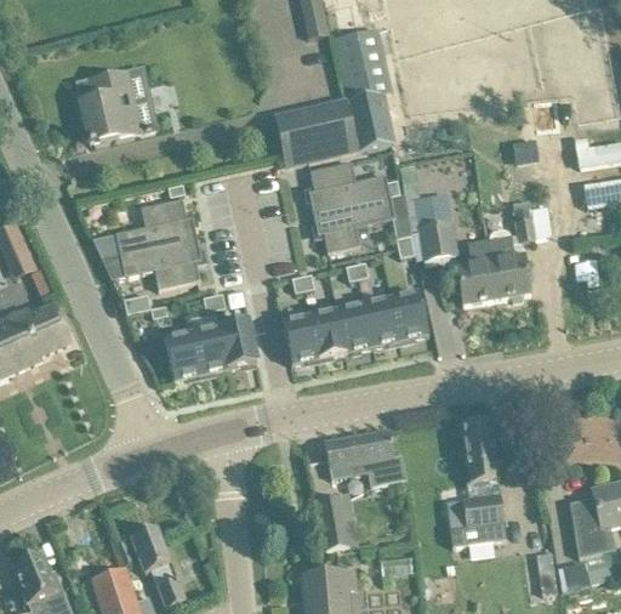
[(330,33),(322,0),(300,0),(308,38),(330,33)]
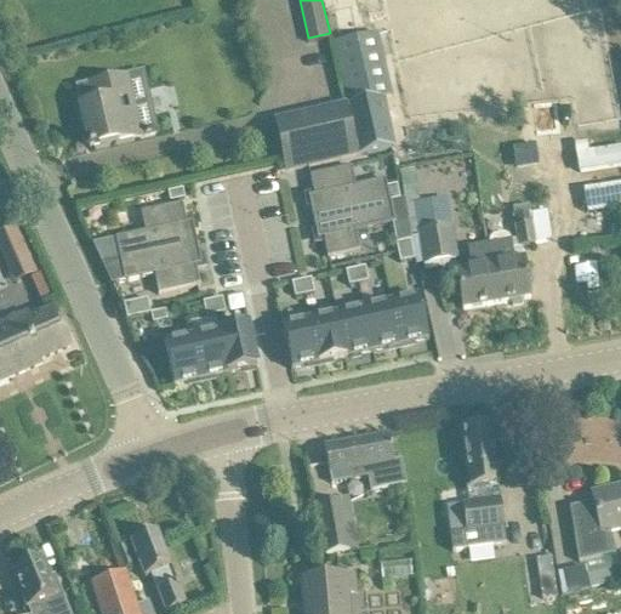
[(334,37),(347,96),(358,149),(396,141),(386,92),(393,90),(379,26),(334,37)]
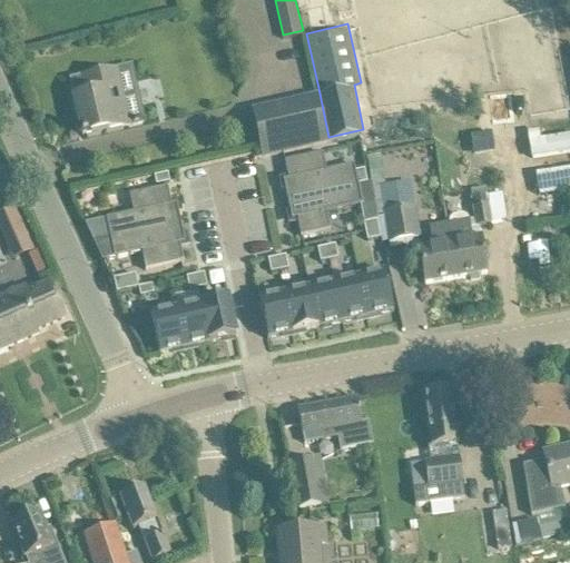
[(69,76),(74,92),(82,130),(134,118),(120,63),(69,76)]
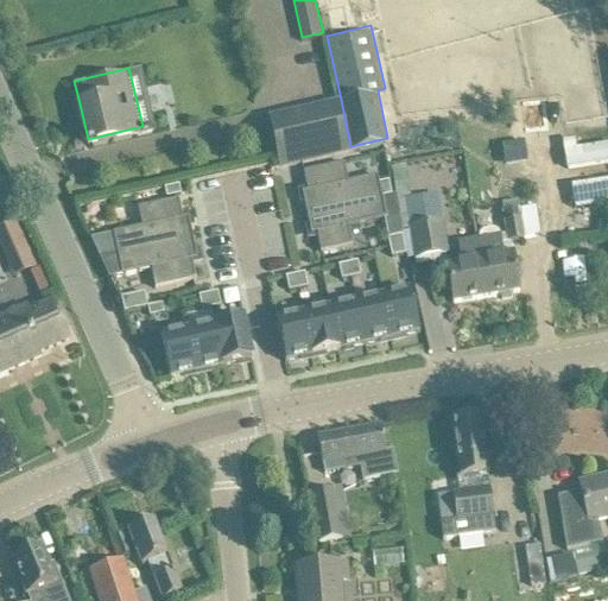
[(350,146),(340,94),(267,111),(279,164),(352,147),(350,146)]
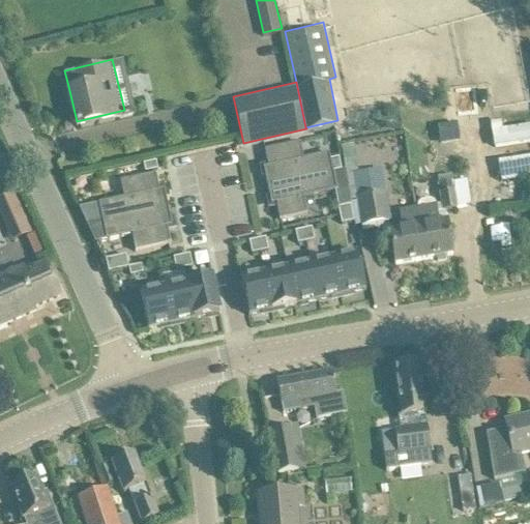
[(458,120),(438,123),(440,138),(460,135),(458,120)]
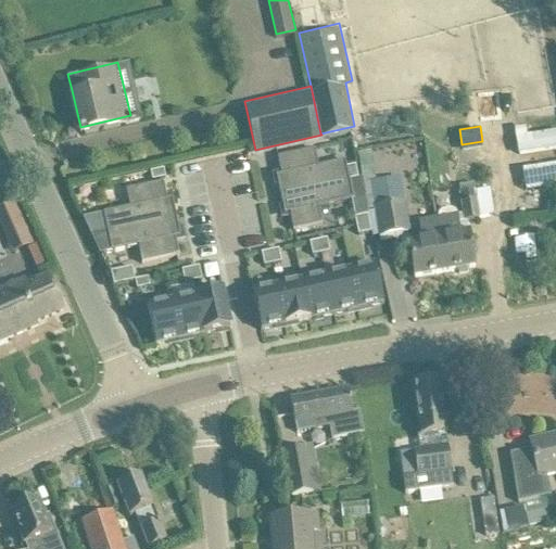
[(349,175),(346,162),(345,155),(318,162),(314,144),(277,152),(281,169),(276,170),(280,190),(349,175)]
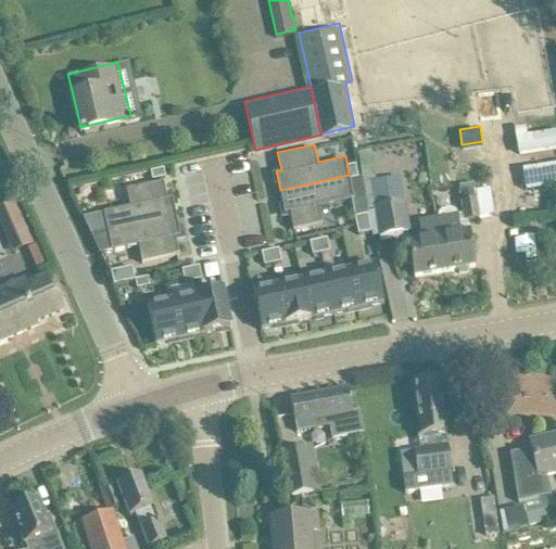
[(555,158),(523,164),(527,186),(555,180),(555,158)]
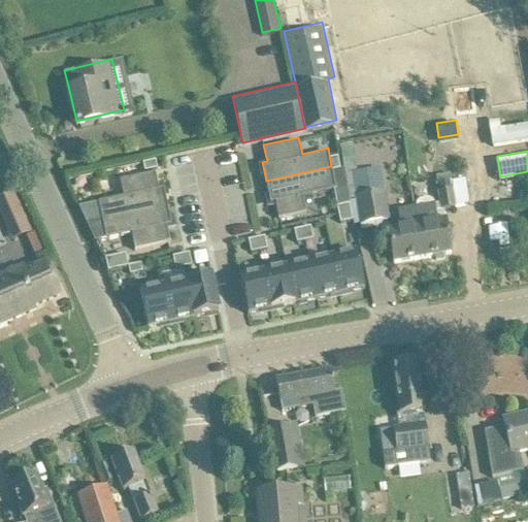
[(329,154),(331,166),(339,164),(337,152),(329,154)]
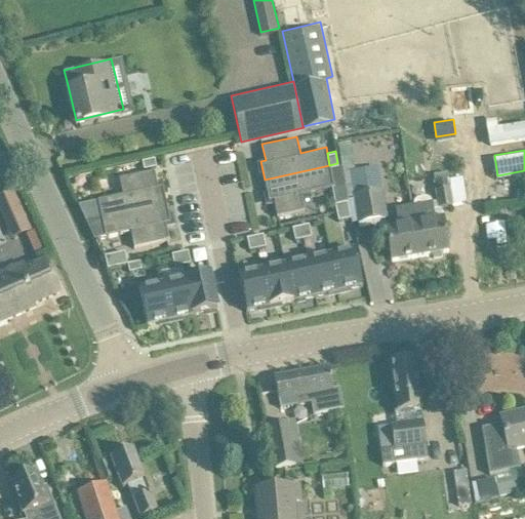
[(154,155),(142,157),(144,165),(156,163),(154,155)]
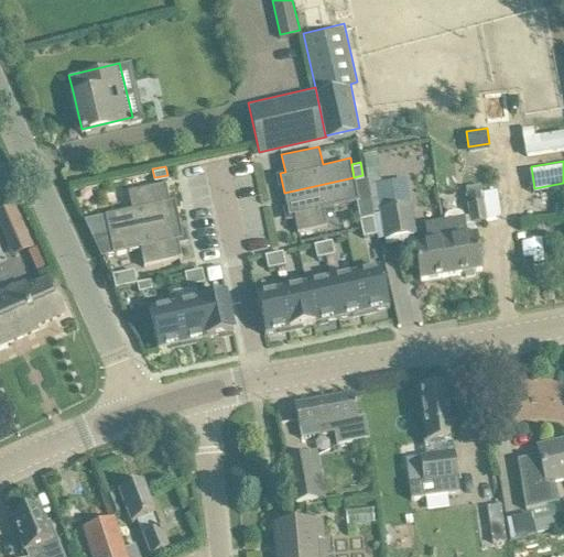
[(407,174),(368,181),(371,196),(379,235),(386,233),(386,235),(387,241),(402,238),(404,250),(418,248),(416,241),(415,241),(413,229),(416,229),(411,199),(407,174)]
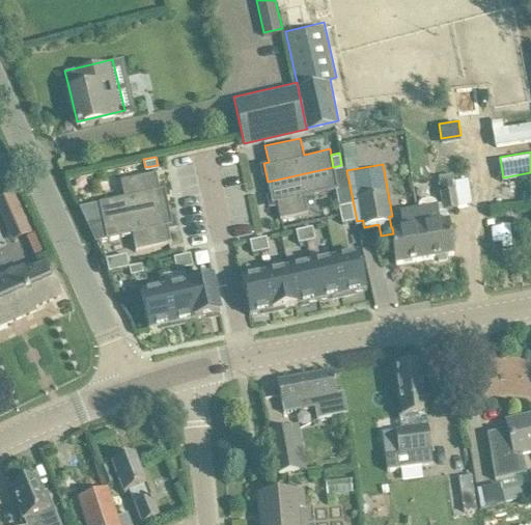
[(333,167),(337,184),(347,182),(343,165),(341,165),(333,167)]
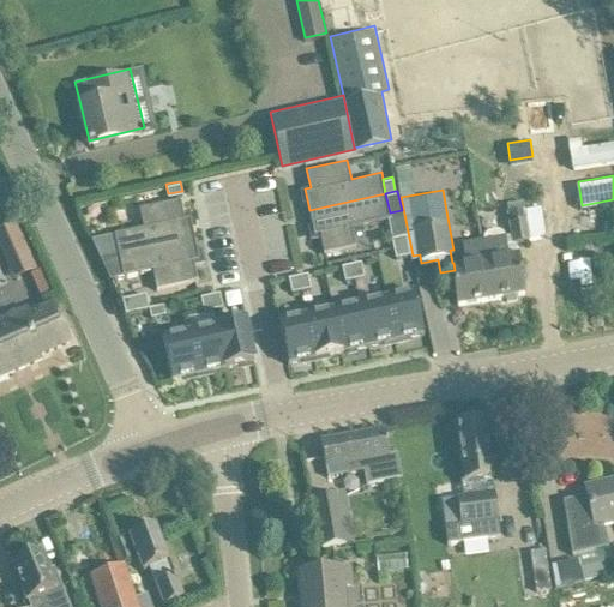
[(390,212),(385,193),(309,210),(314,232),(319,230),(324,250),(355,242),(351,223),(390,215),(390,212)]
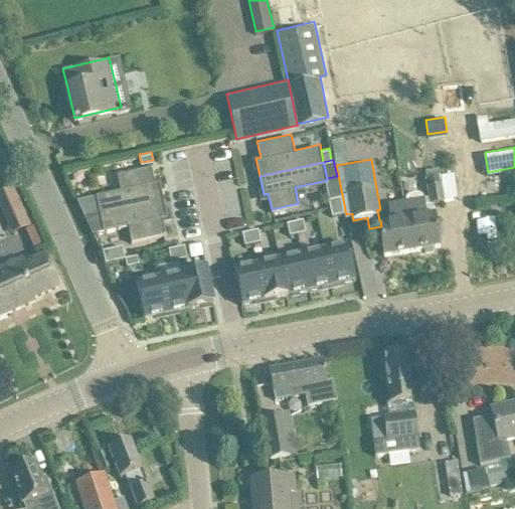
[(96,193),(75,197),(83,214),(100,211),(163,197),(159,179),(155,180),(151,164),(117,172),(120,188),(96,193)]
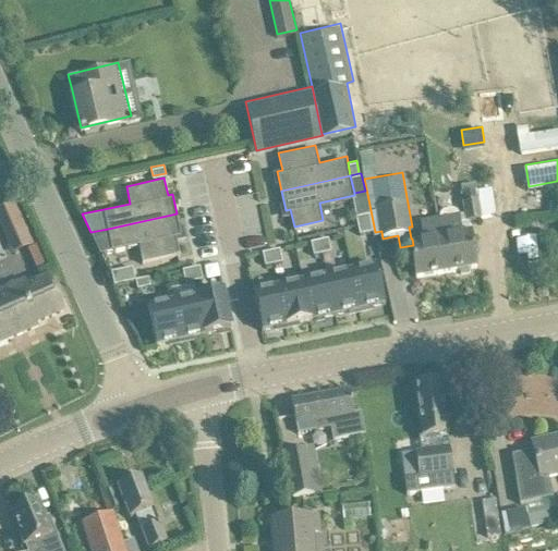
[(480,195),(465,197),(466,208),(468,217),(470,217),(483,215),(483,213),(480,195)]
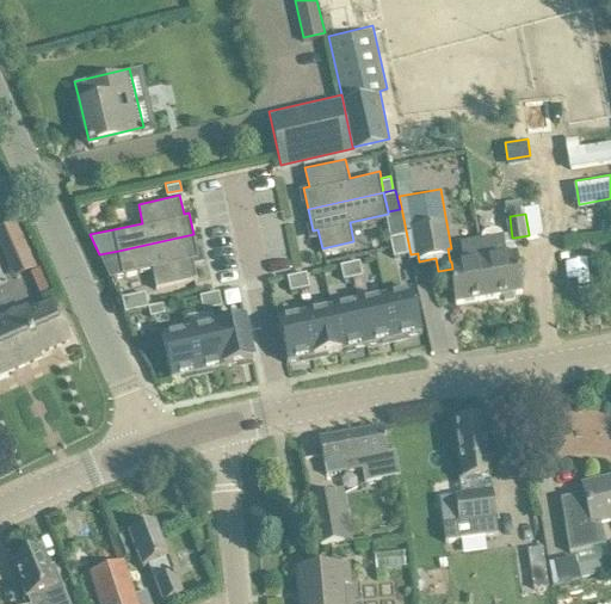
[(482,228),(481,232),(489,295),(504,293),(506,296),(516,295),(516,290),(523,289),(518,253),(505,254),(501,229),(499,226),(495,223),(486,226),(482,228)]
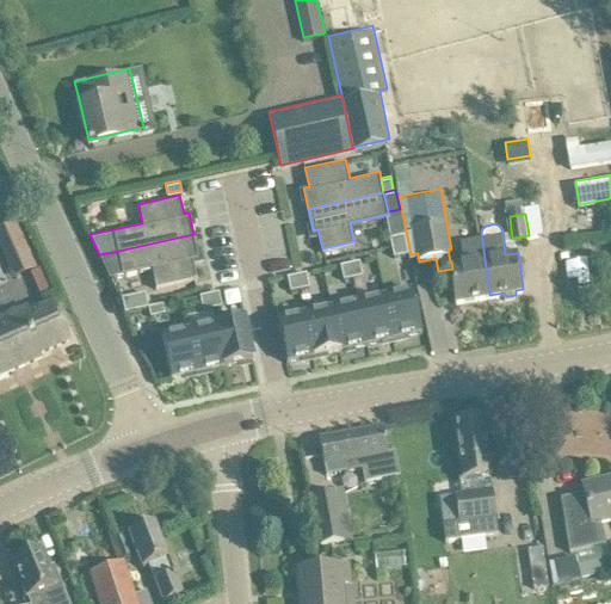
[(503,228),(501,229),(505,254),(518,253),(514,239),(514,238),(512,238),(511,228),(503,228)]
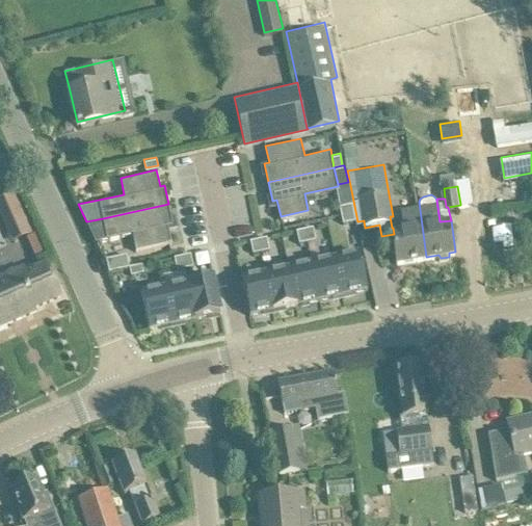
[(341,211),(353,209),(351,201),(339,204),(341,211)]
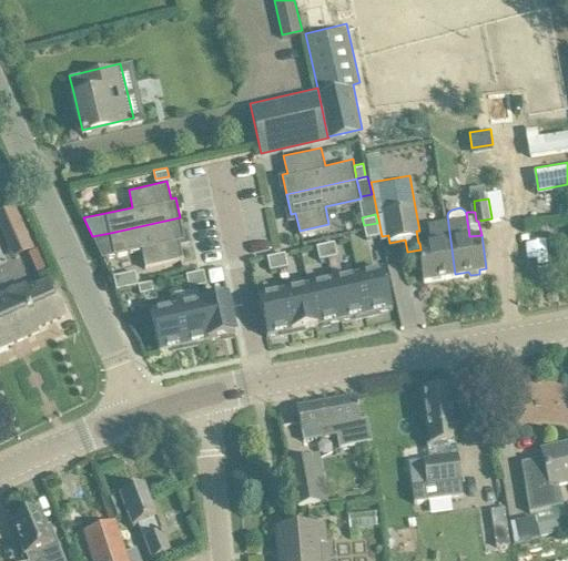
[(455,274),(447,215),(445,216),(446,222),(428,225),(432,241),(419,243),(421,250),(425,278),(455,274)]
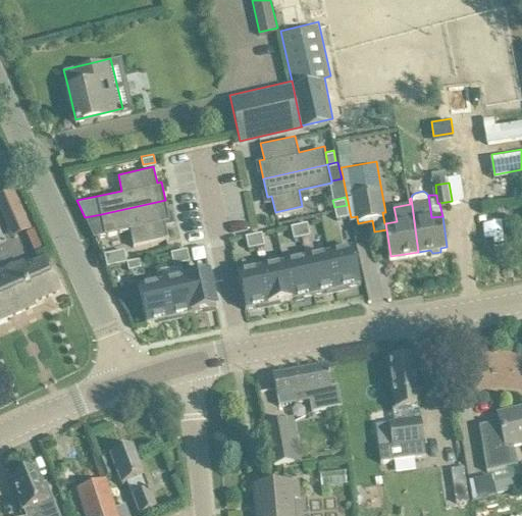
[(101,214),(85,217),(93,235),(104,231),(129,226),(133,243),(168,235),(164,218),(169,217),(165,200),(101,214)]
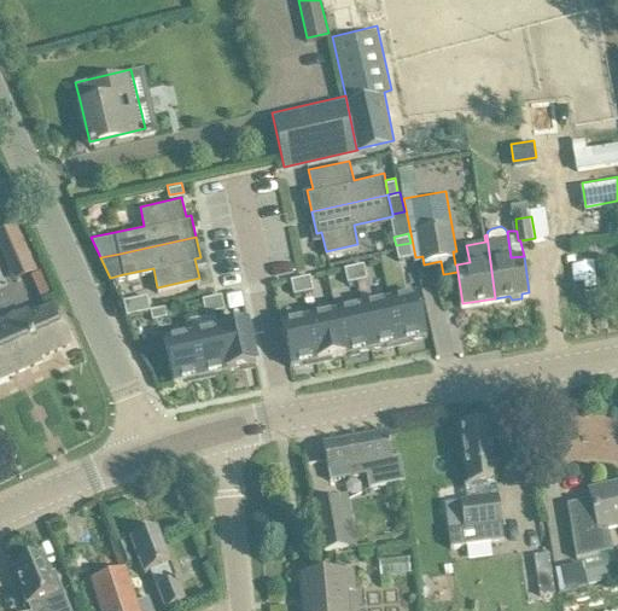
[(410,243),(396,245),(398,255),(413,252),(410,243)]
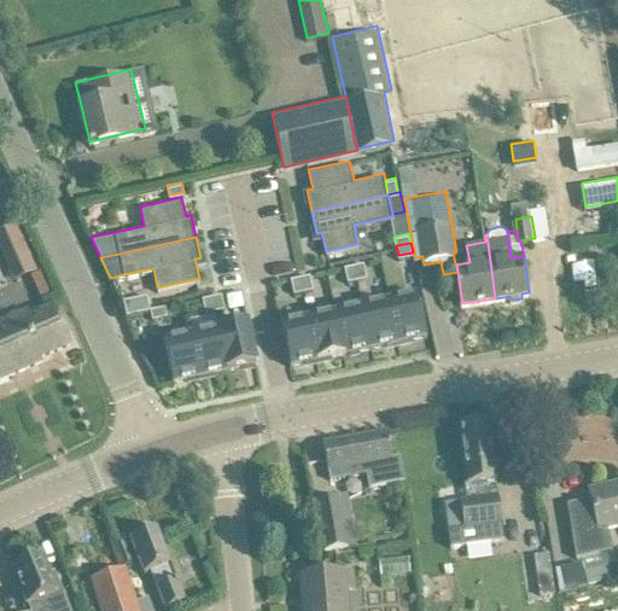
[(356,277),(366,274),(363,260),(354,262),(356,277)]
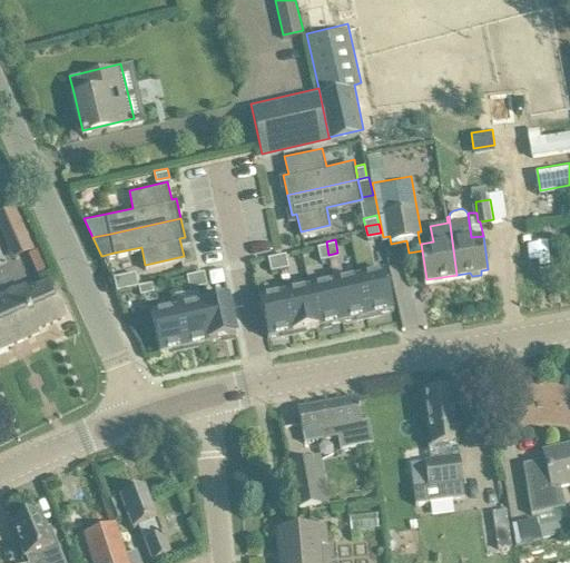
[(326,242),(317,243),(320,256),(328,255),(326,242)]
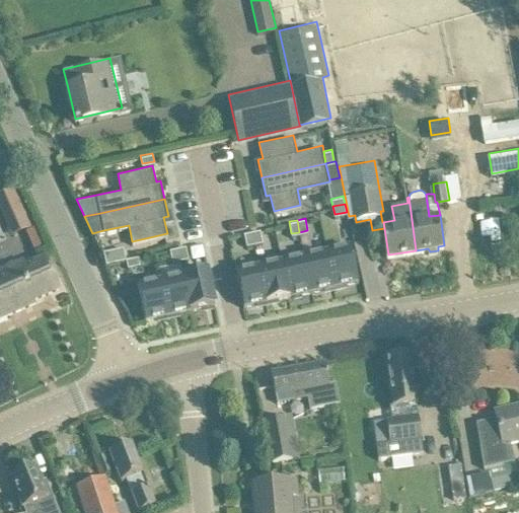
[(263,240),(260,228),(251,229),(254,241),(263,240)]
